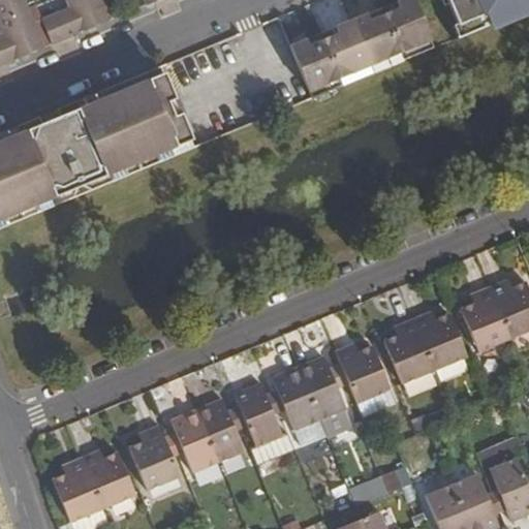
[(3,36),(0,37),(0,66),(44,48),(24,0),(0,0),(0,12),(9,34),(3,36)]
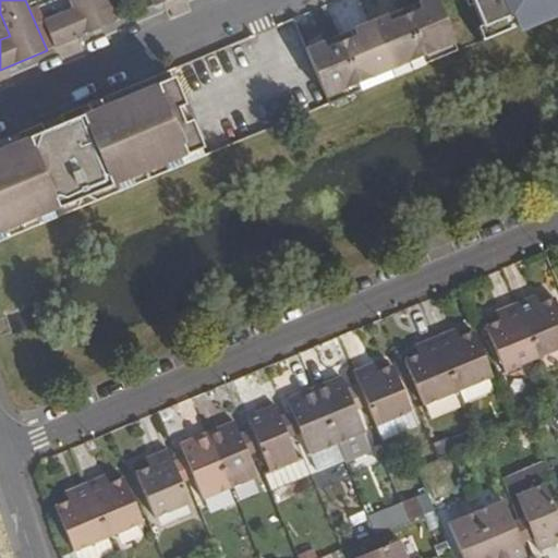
[(73,9),(44,22),(53,48),(117,22),(107,0),(76,0),(80,7),(73,9)]
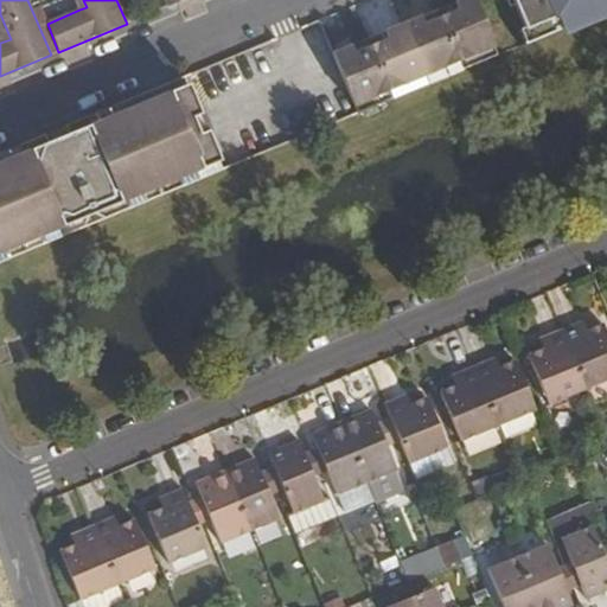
[(83,0),(75,0),(80,10),(87,7),(83,0)]
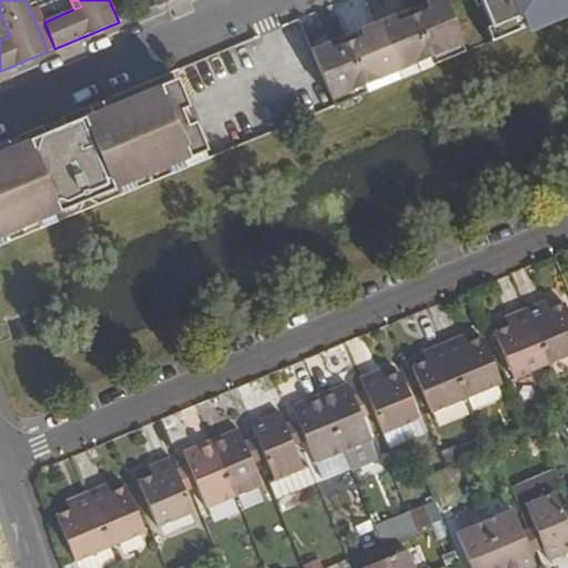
[(443,0),(429,0),(408,9),(432,66),(465,52),(443,0)]
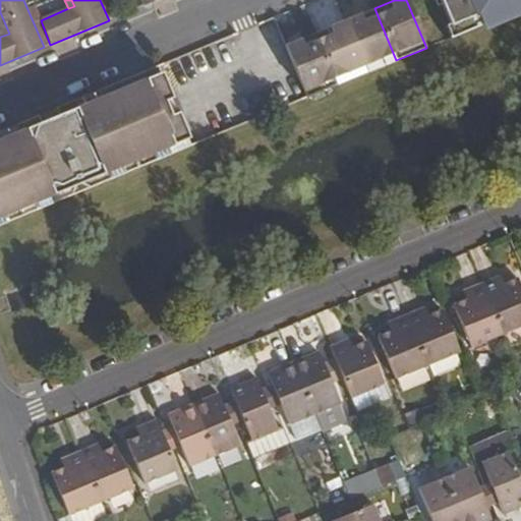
[(462,33),(520,7),(520,0),(440,0),(451,27),(459,24),(462,33)]
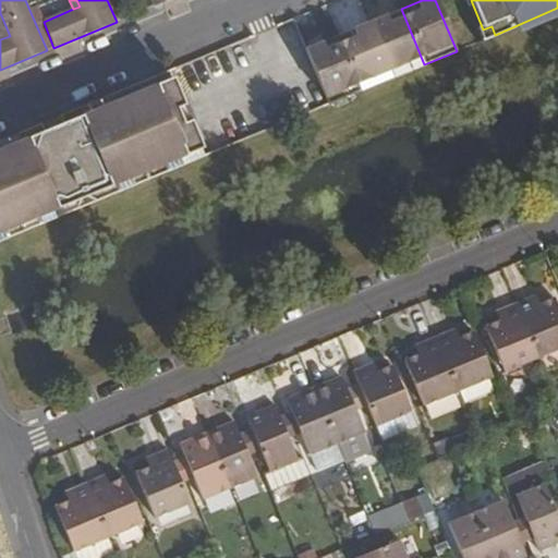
[(401,9),(370,22),(392,77),(424,64),(401,9)]
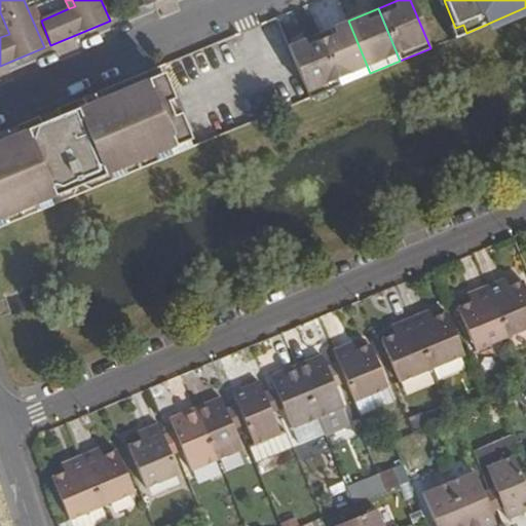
[(0,12),(0,29),(3,36),(9,34),(0,12)]
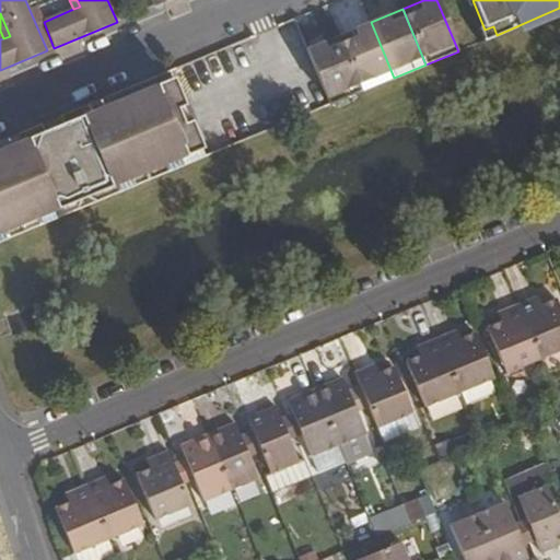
[(371,22),(338,36),(361,92),(394,78),(371,22)]
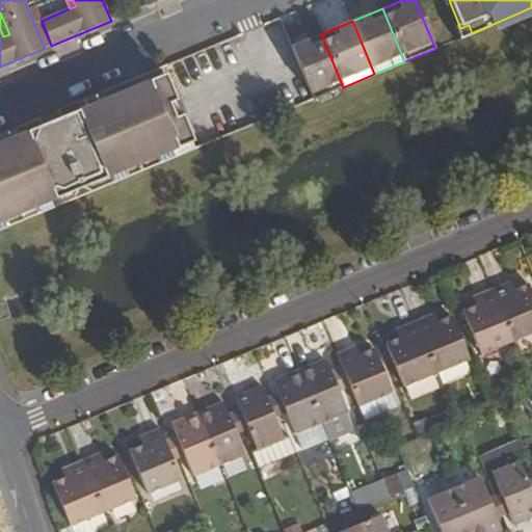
[(460,28),(464,36),(472,33),(469,25),(460,28)]
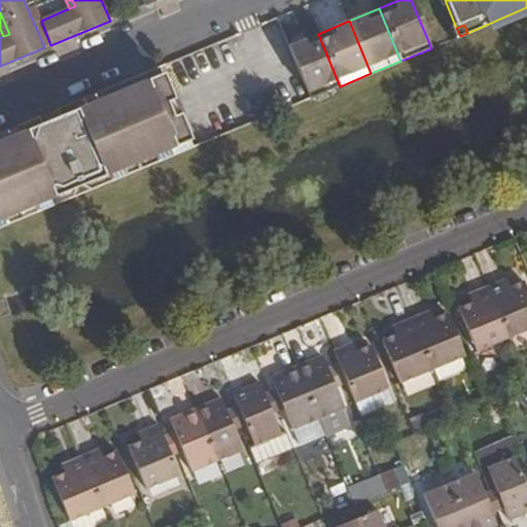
[(318,34),(288,46),(310,99),(340,86),(318,34)]
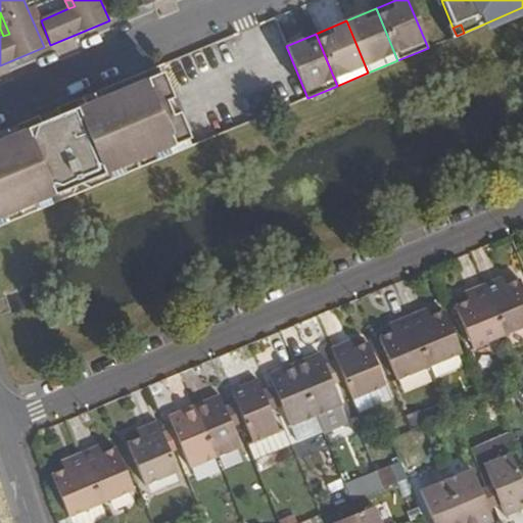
[(161,73),(0,139),(0,226),(193,146),(161,73)]
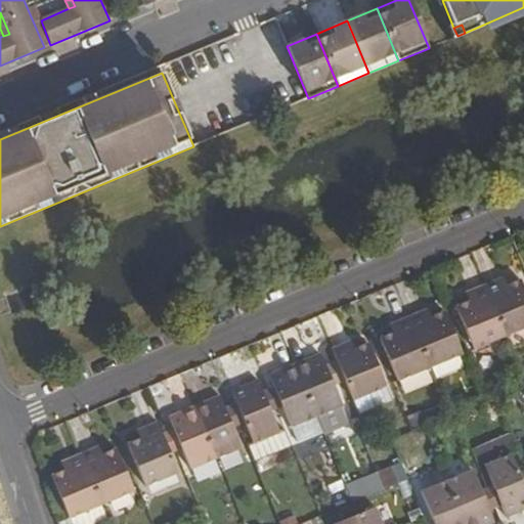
[(504,277),(497,279),(501,288),(507,285),(504,277)]
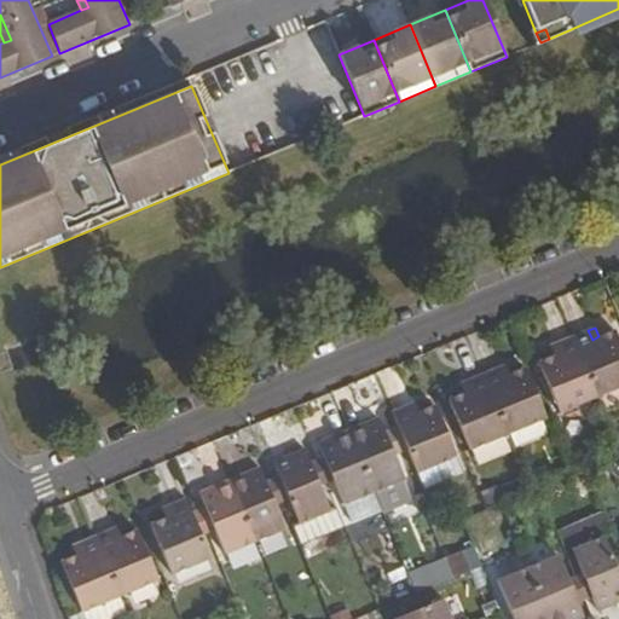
[(588,330),(572,337),(597,397),(618,387),(618,342),(614,330),(599,336),(593,340),(588,330)]
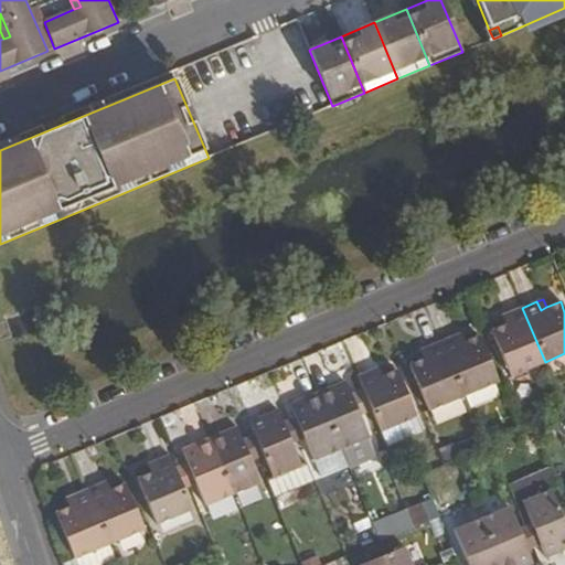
[(505,324),(491,330),(511,376),(545,362),(522,308),(508,313),(511,322),(505,324)]
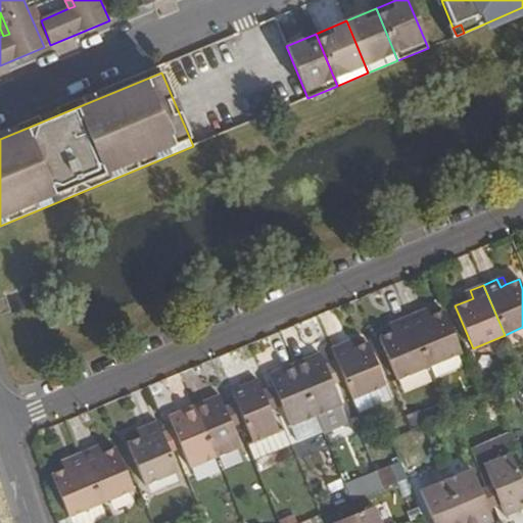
[(470,290),(465,293),(468,300),(473,298),(470,290)]
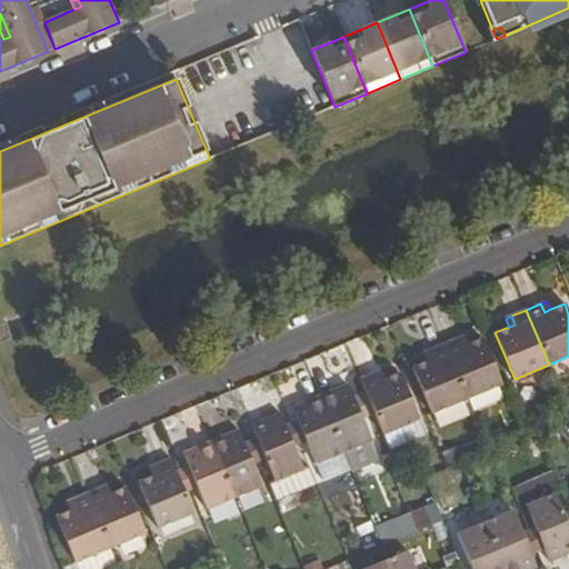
[(463,336),(458,338),(461,346),(467,343),(463,336)]
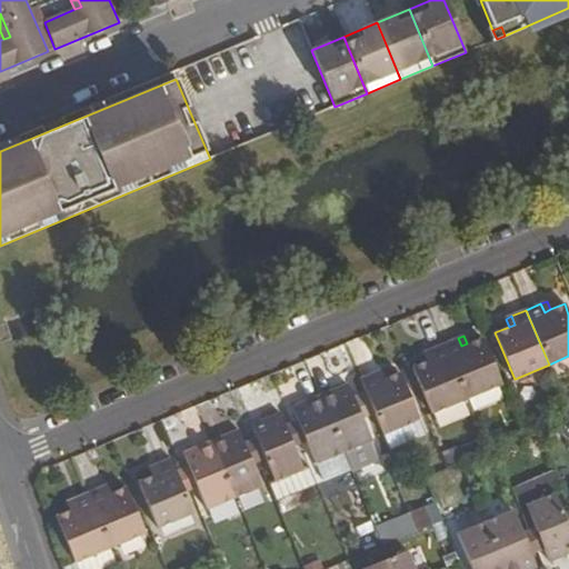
[(458,338),(443,345),(466,399),(501,385),(481,338),(467,343),(461,346),(458,338)]
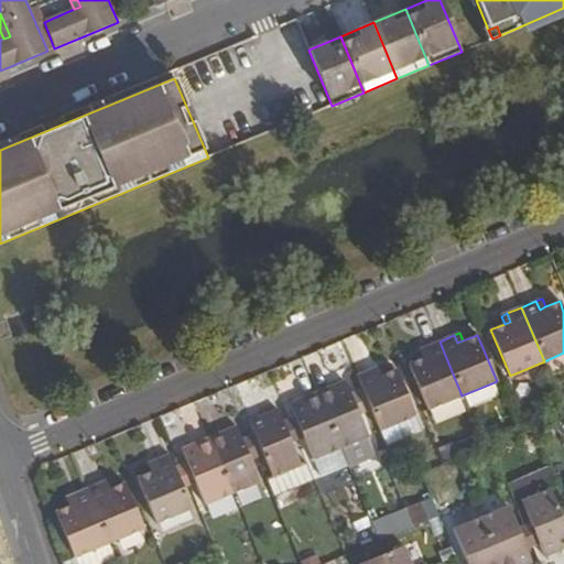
[(427,410),(462,396),(440,342),(425,347),(429,355),(423,357),(409,364),(427,410)]
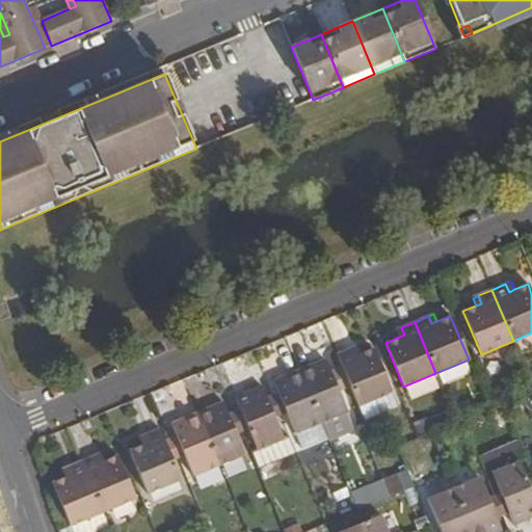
[(401,327),(395,329),(399,337),(404,335),(401,327)]
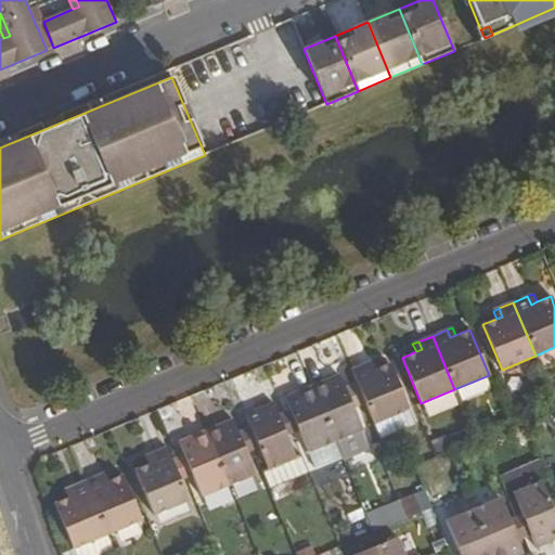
[(371,361),(365,363),(369,372),(375,369),(371,361)]
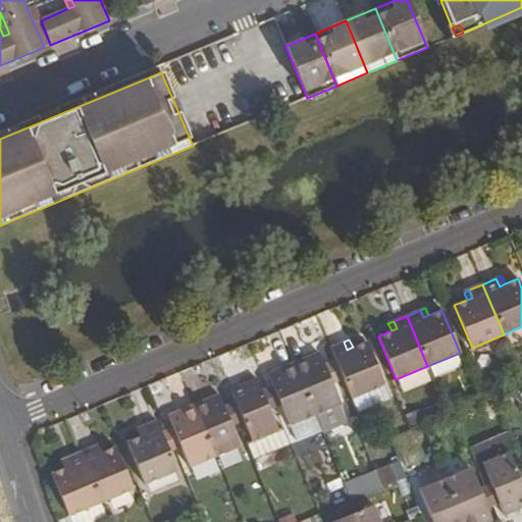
[(344,342),(330,348),(352,398),(383,384),(365,342),(353,347),(347,350),(344,342)]
